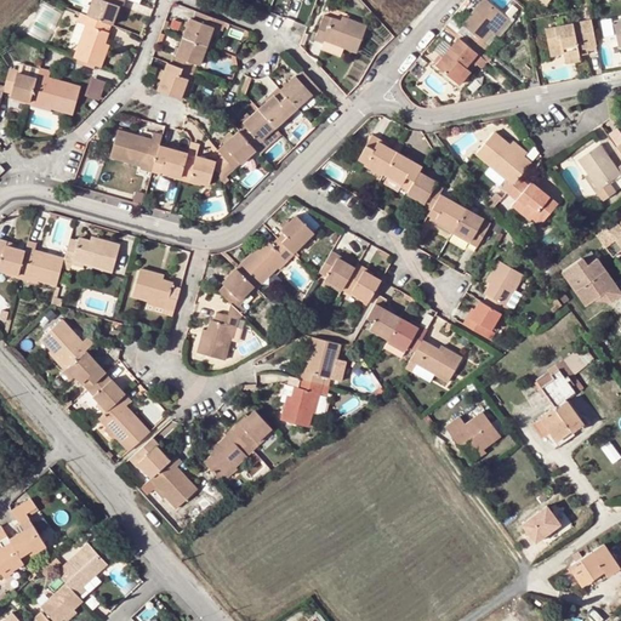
[(97,0),(91,17),(109,24),(113,26),(118,16),(120,6),(124,7),(125,0),(97,0)]
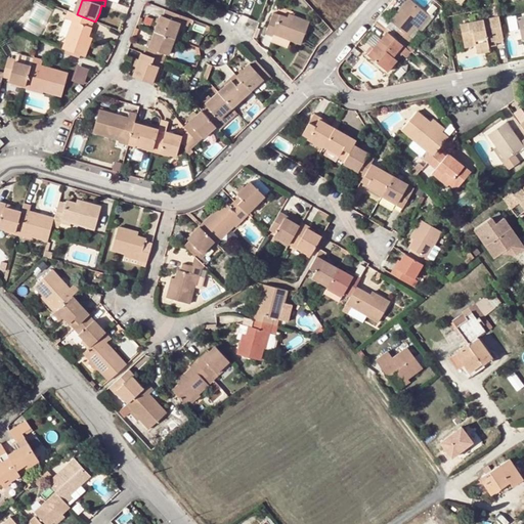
[(395,34),(393,37),(403,45),(405,47),(407,43),(412,39),(408,36),(416,27),(427,13),(410,0),(392,23),(400,29),(395,34)]
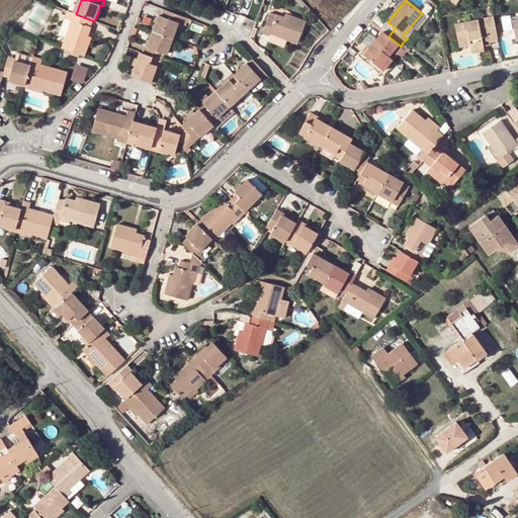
[(185,25),(188,18),(165,10),(162,16),(160,16),(154,31),(173,38),(179,23),(181,24),(185,25)]
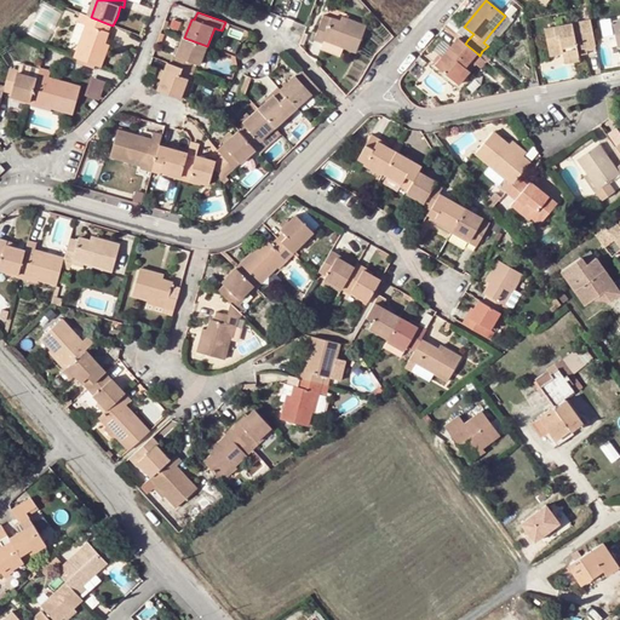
[(109,24),(91,17),(89,16),(85,24),(87,26),(81,42),(75,58),(80,59),(97,65),(102,68),(108,50),(104,47),(105,44),(109,34),(107,32),(109,24)]
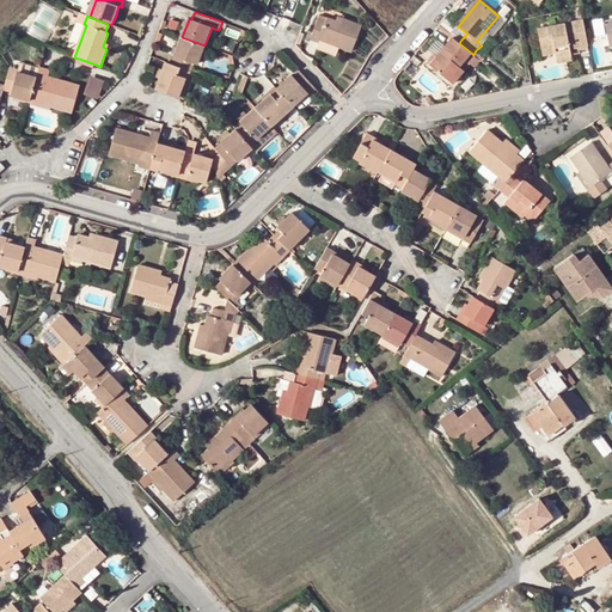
[(485,31),(490,35),(493,37),(505,20),(499,16),(485,31)]
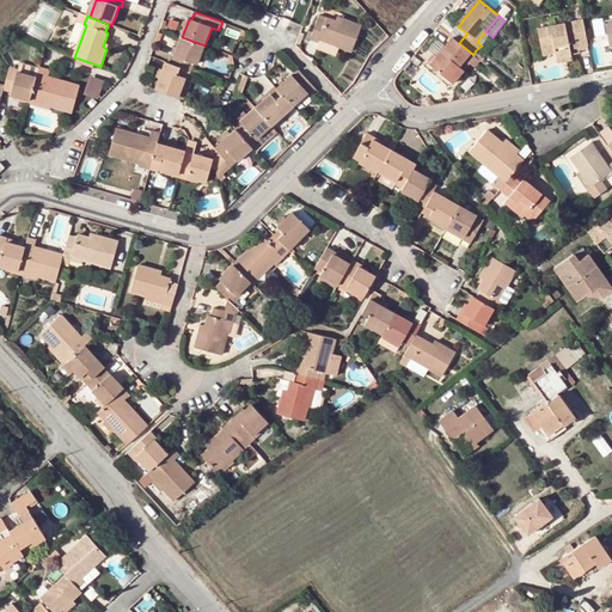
[(440,26),(444,30),(446,26),(461,40),(467,34),(458,26),(447,17),(440,26)]
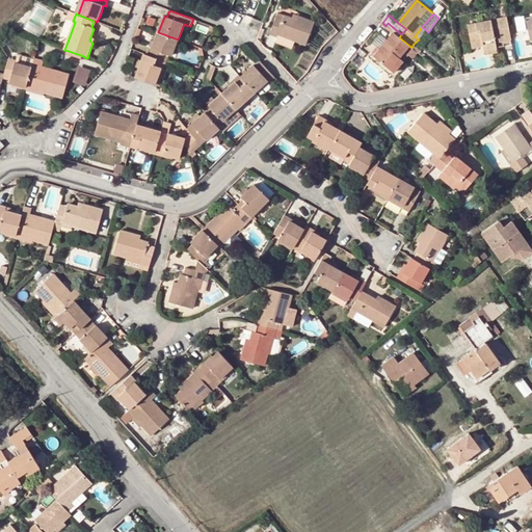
[(277,33),(293,40),(295,41),(306,44),(314,22),(298,17),(297,21),(292,19),(284,16),(283,18),(276,16),(270,33),(277,36),(277,33)]
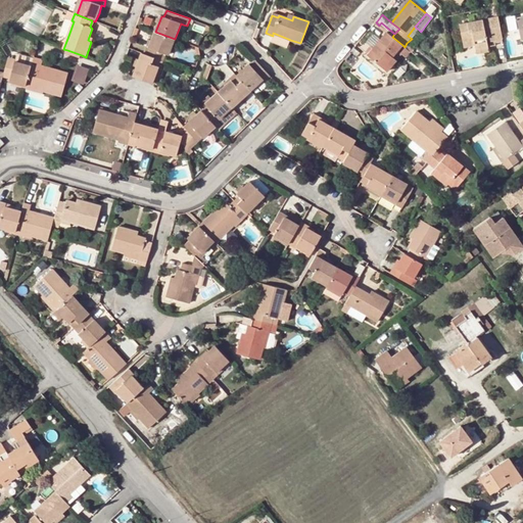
[(494,41),(504,39),(498,16),(494,17),(461,25),(465,46),(476,44),(476,47),(477,50),(488,47),(485,29),(491,28),(494,41)]
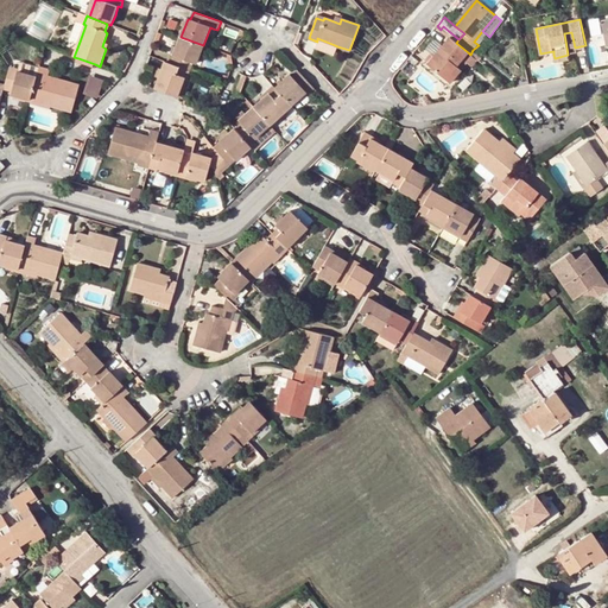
[(595,36),(605,35),(602,24),(593,25),(595,36)]
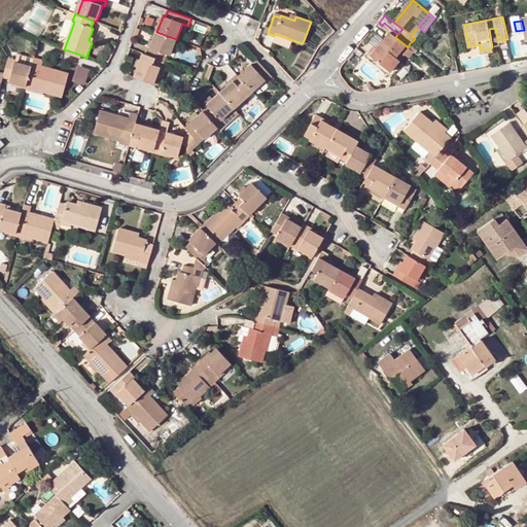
[(384,23),(382,26),(391,33),(395,37),(397,34),(384,23)]
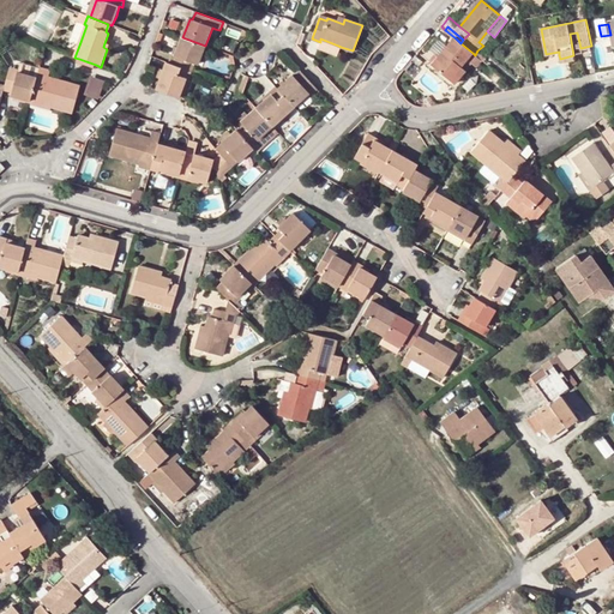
[(212,28),(205,46),(209,47),(215,29),(212,28)]
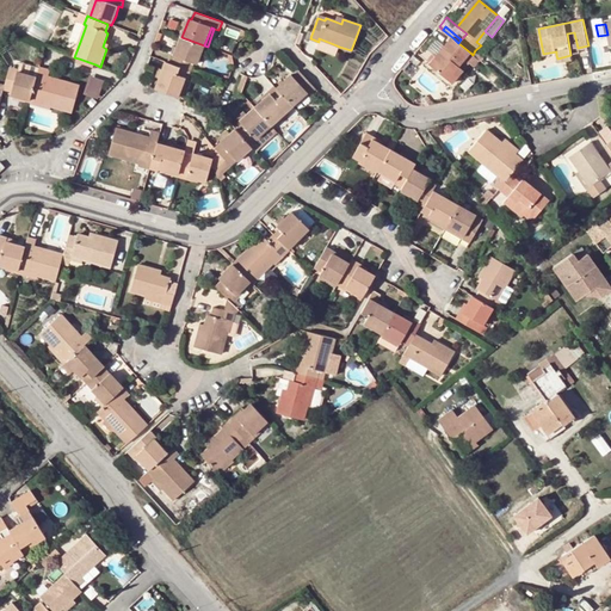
[(485,31),(476,42),(481,45),(489,35),(485,31)]
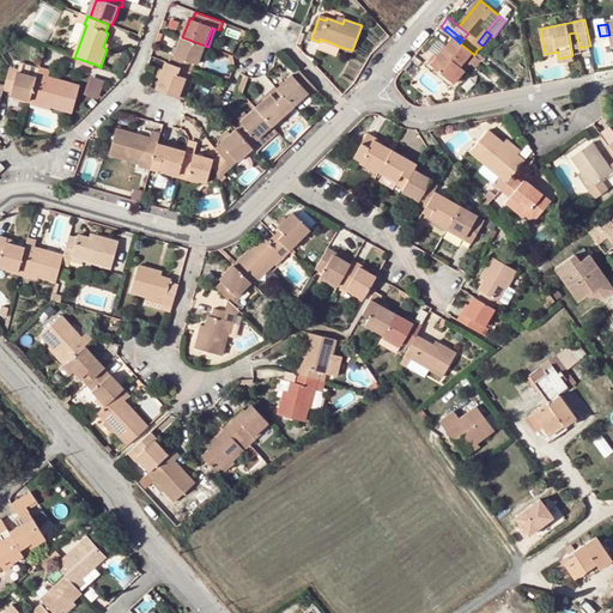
[(173,55),(170,64),(189,70),(193,72),(195,64),(198,65),(201,56),(205,46),(182,37),(178,48),(175,56),(173,55)]
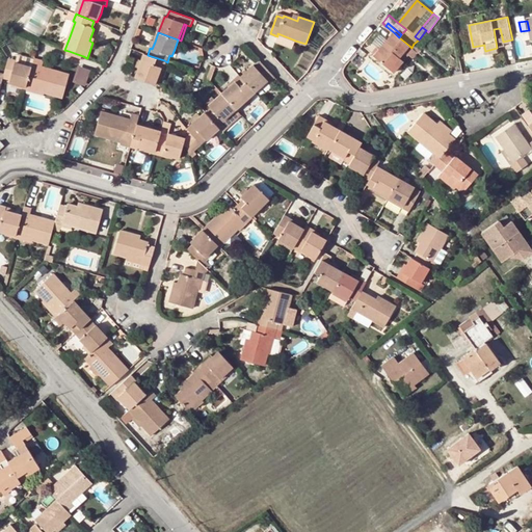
[(292,48),(295,41),(293,40),(277,33),(277,36),(275,41),(292,48)]
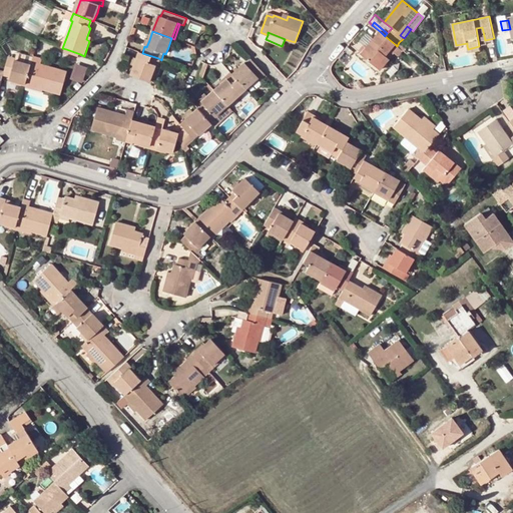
[(395,44),(385,36),(381,32),(369,46),(363,54),(362,55),(369,61),(378,50),(386,56),(390,50),(395,44)]
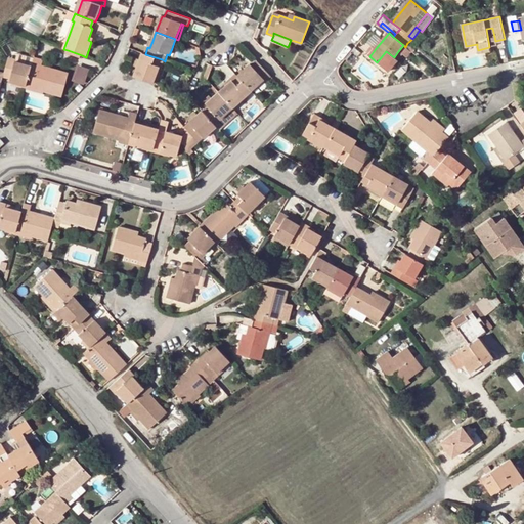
[(406,57),(411,52),(407,49),(405,47),(403,45),(398,51),(403,55),(406,57)]
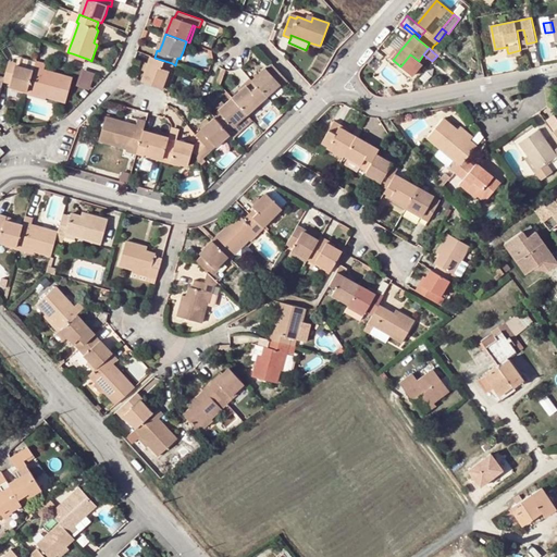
[(398,49),(391,57),(394,59),(400,50),(398,49)]
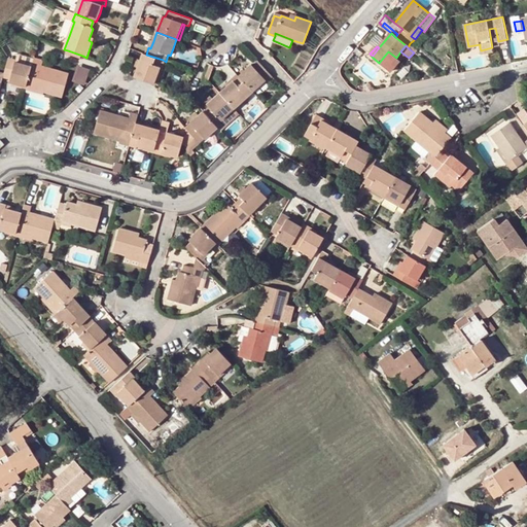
[(388,51),(379,63),(391,72),(400,61),(396,58),(388,51)]
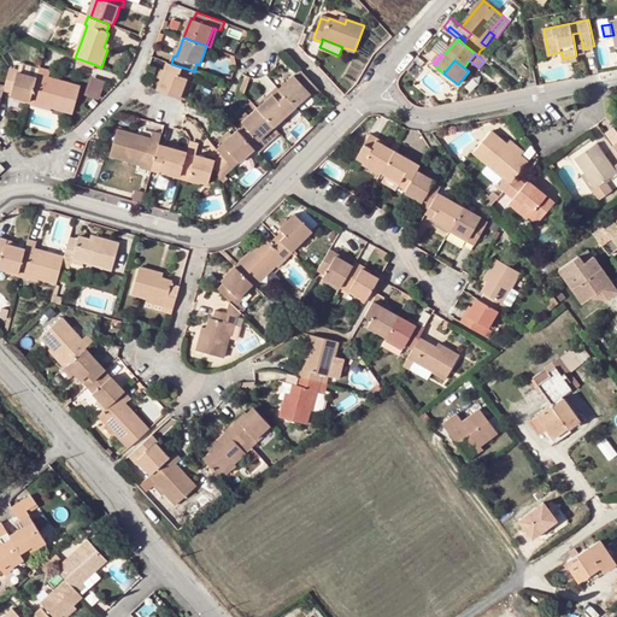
[(464,68),(469,71),(475,65),(469,60),(464,68)]
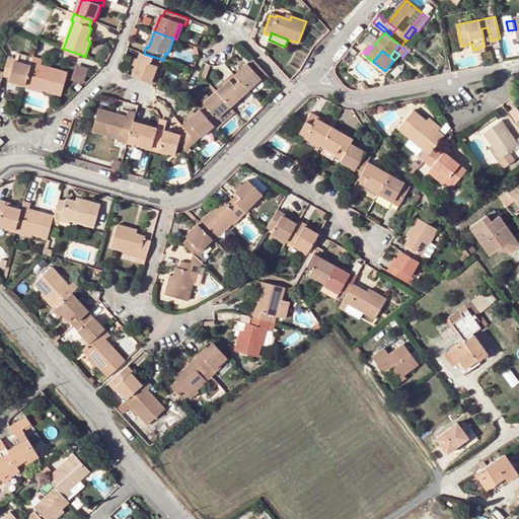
[(160,59),(144,54),(142,53),(139,60),(136,67),(133,76),(152,83),(160,59)]
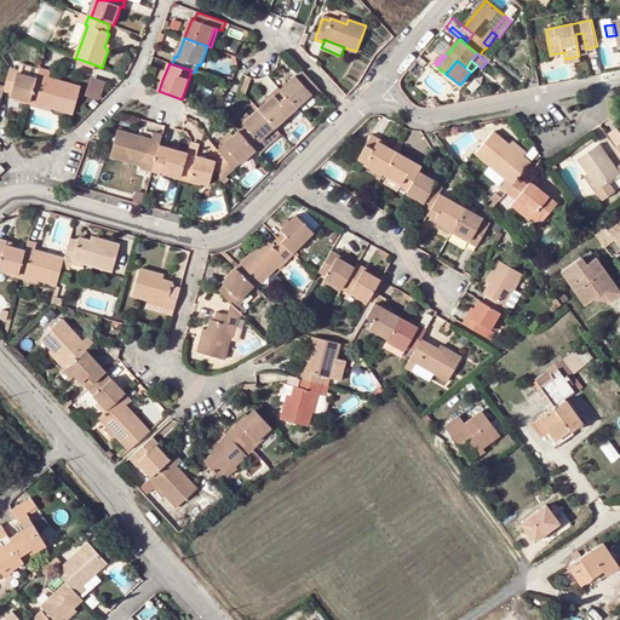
[(15,98),(30,102),(36,79),(26,75),(18,74),(19,70),(10,68),(5,87),(4,91),(12,92),(11,97),(15,98)]
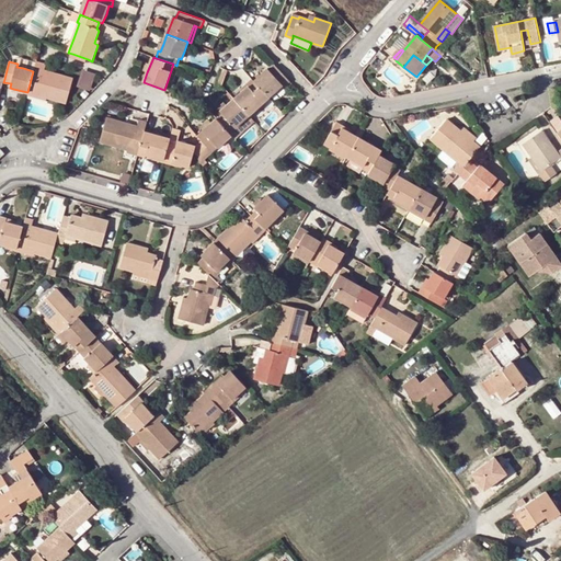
[(36,61),(33,71),(27,92),(47,98),(66,102),(72,79),(44,71),(46,64),(36,61)]
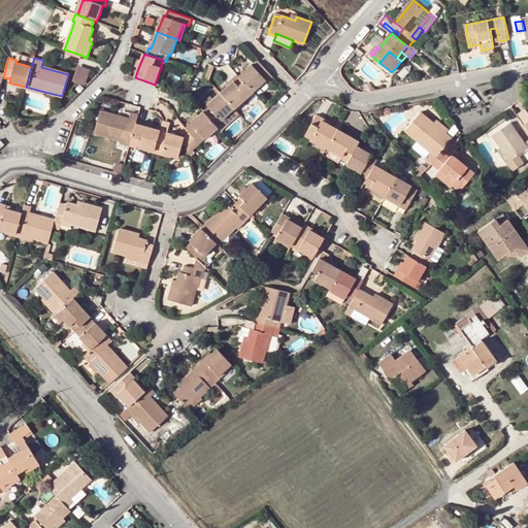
[(157,86),(166,62),(163,60),(155,85),(157,86)]
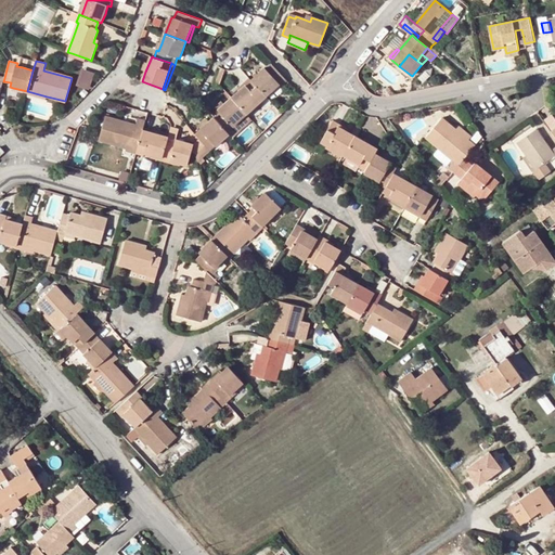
[(282,87),(287,81),(272,65),(267,71),(266,68),(252,80),(267,97),(271,92),(280,85),(282,87)]
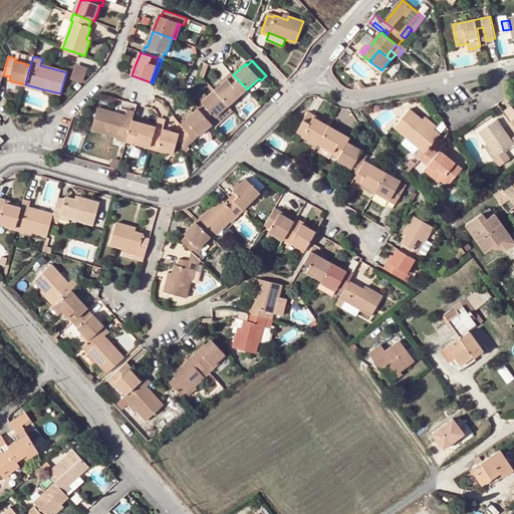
[(82,82),(87,67),(75,63),(69,78),(82,82)]
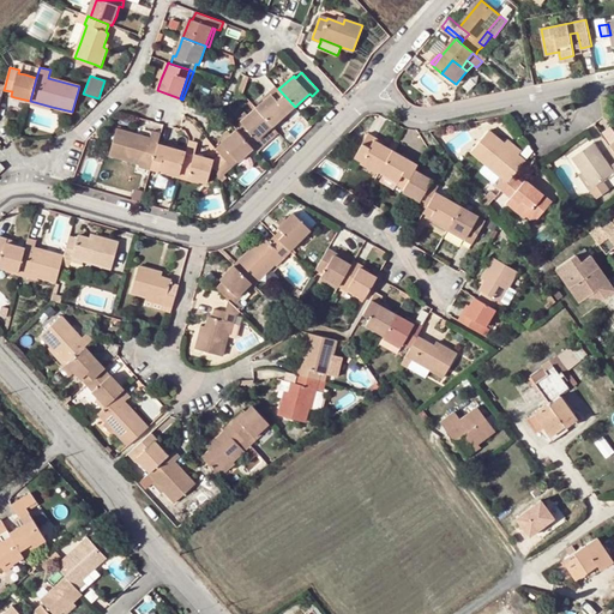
[(295,107),(278,89),(277,88),(271,92),(274,95),(266,101),(260,107),(258,108),(275,126),(282,120),(295,107)]
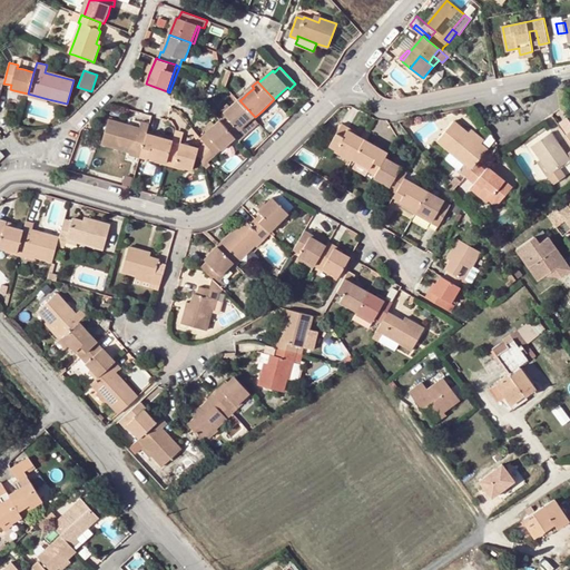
[(278,95),(281,97),(290,89),(287,87),(278,95)]
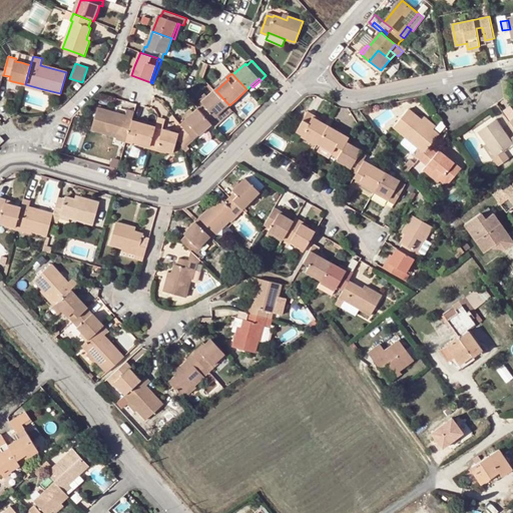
[(213,93),(208,97),(202,102),(203,104),(198,108),(212,123),(218,118),(216,116),(229,105),(215,90),(213,93)]
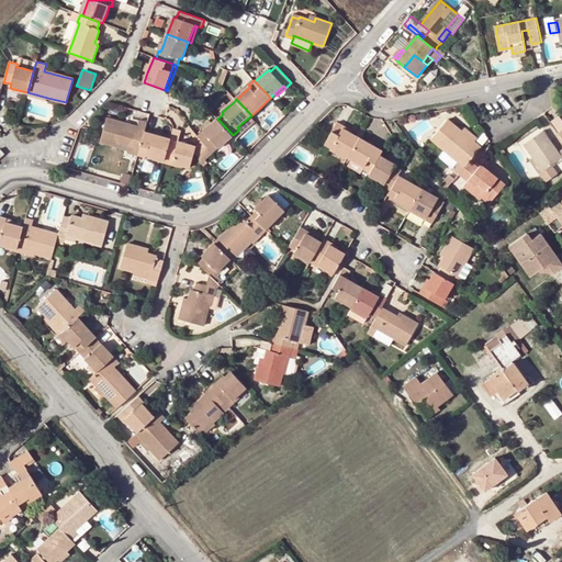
[(218,109),(222,112),(228,107),(225,103),(218,109)]
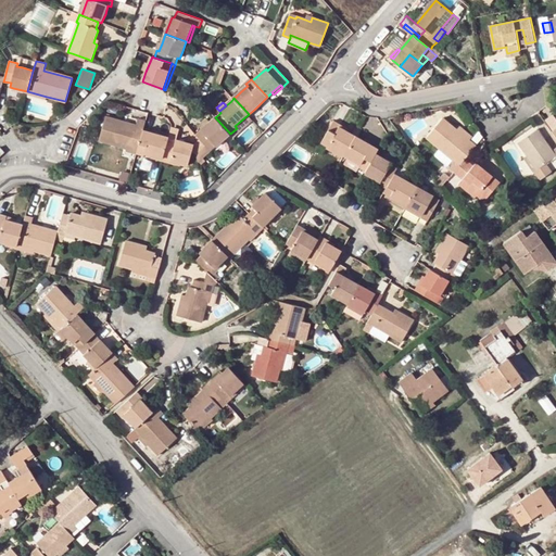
[(235,126),(237,128),(250,116),(249,114),(235,126)]
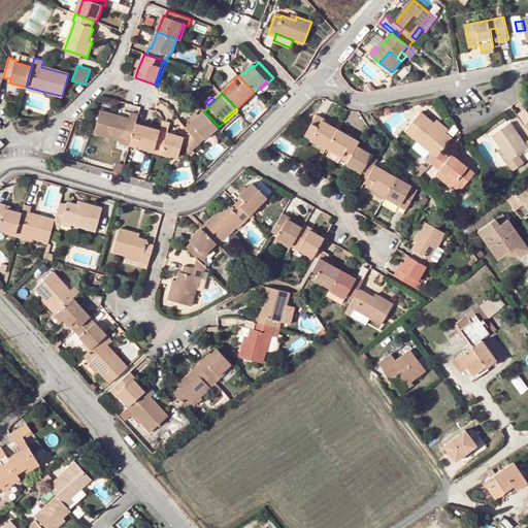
[(121,140),(131,143),(137,124),(139,116),(132,113),(131,114),(130,119),(129,122),(120,119),(121,117),(101,111),(95,133),(121,140)]
